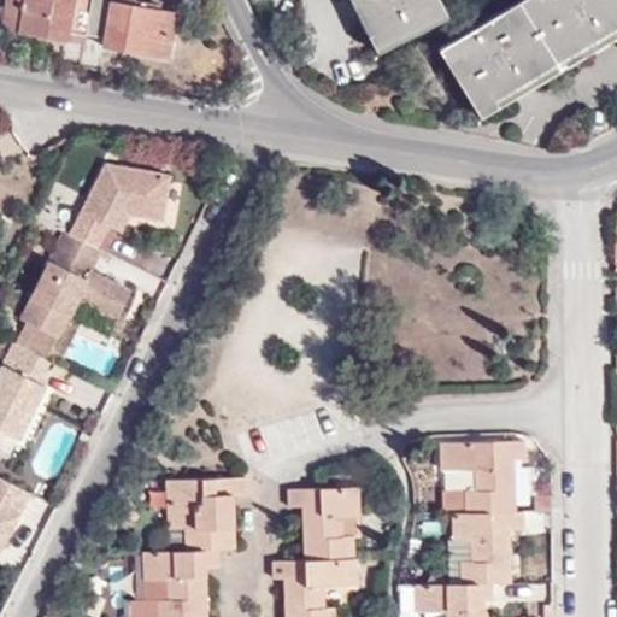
[(69,40),(70,30),(86,33),(104,36),(103,45),(169,57),(176,12),(159,9),(109,0),(107,0),(6,0),(6,4),(1,28),(69,40)]
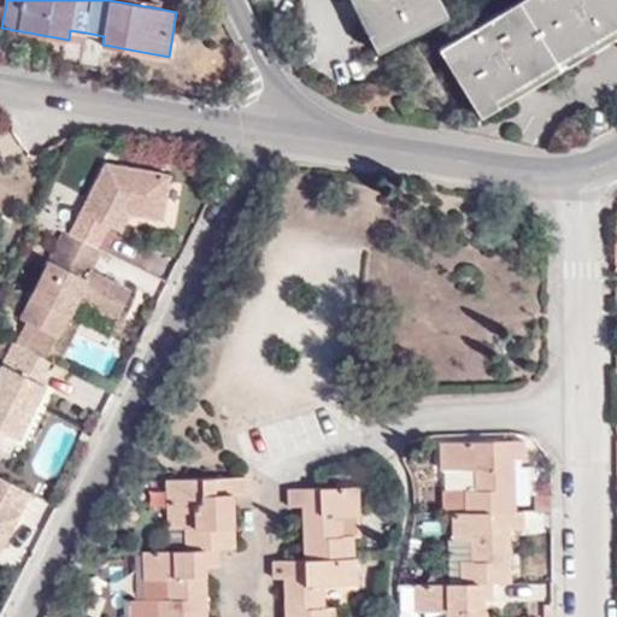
[(352,0),(360,15),(365,11),(359,0),(352,0)]
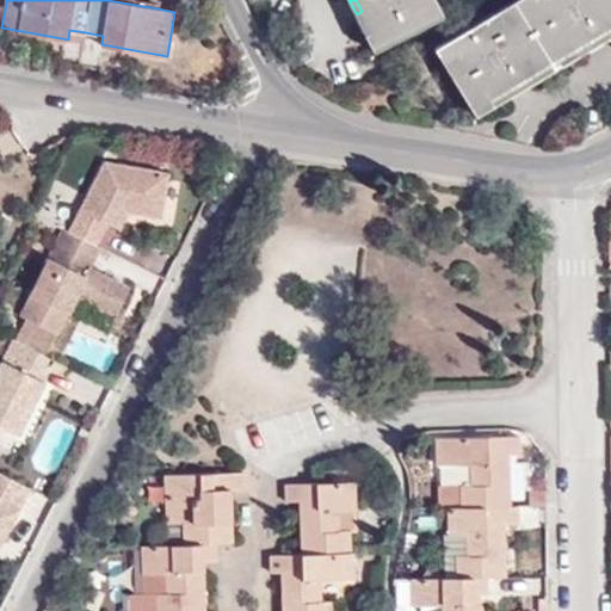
[(356,0),(362,11),(357,14),(375,50),(444,14),(436,0),(356,0)]
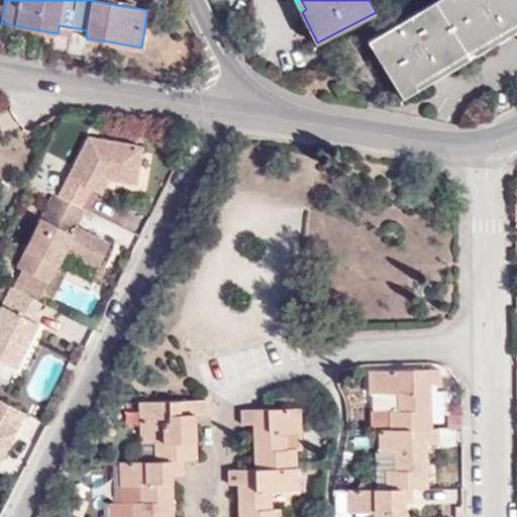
[(408,20),(402,25),(400,21),(370,39),(403,97),(430,80),(427,75),(492,35),(506,26),(516,19),(516,0),(434,0),(407,17),(408,20)]
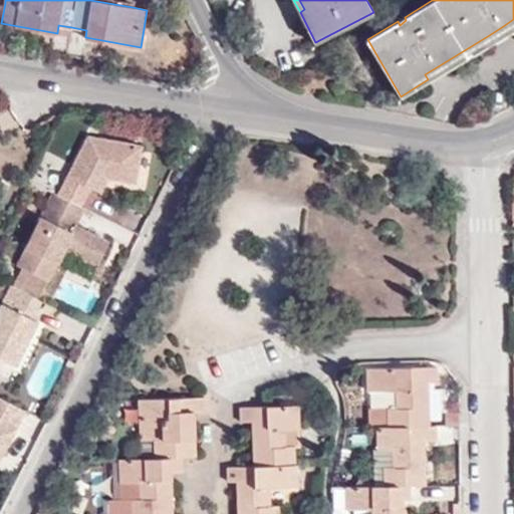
[(398,21),(400,25),(406,20),(405,17),(398,21)]
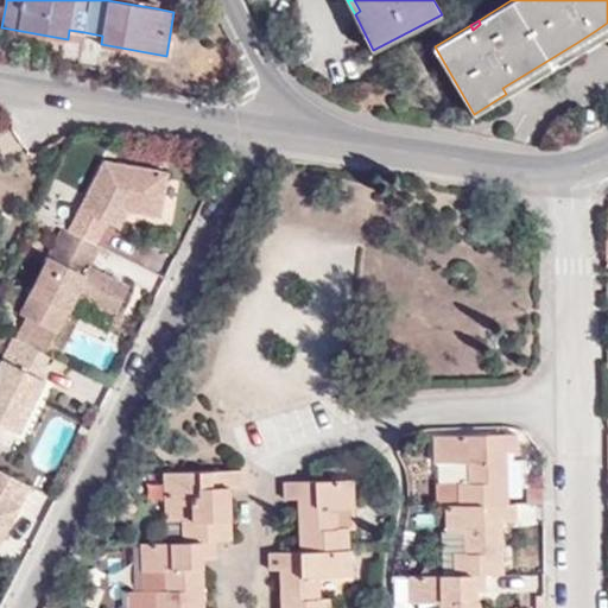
[(607,23),(595,31),(600,38),(607,32),(607,23)]
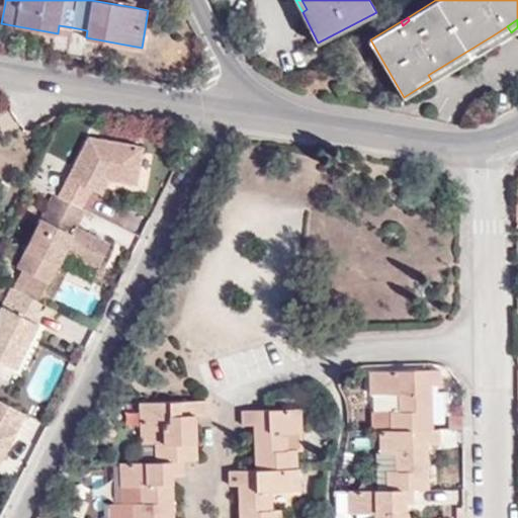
[(58,33),(71,35),(72,27),(59,25),(58,33)]
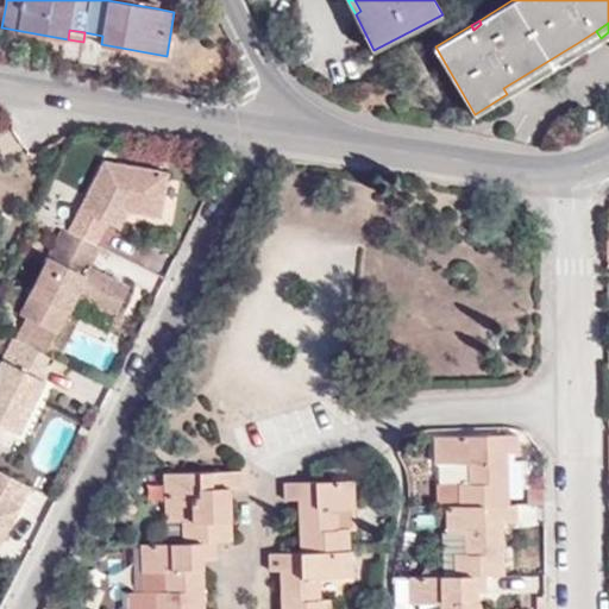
[(583,48),(601,38),(596,31),(579,42),(583,48)]
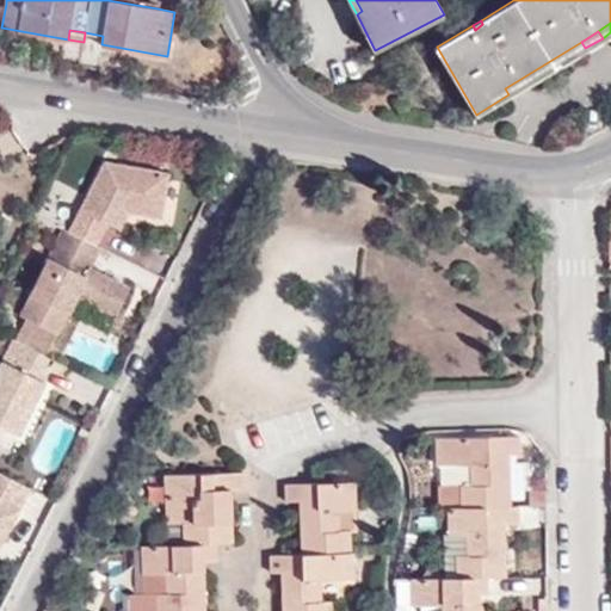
[(508,94),(585,48),(581,42),(505,88),(508,94)]
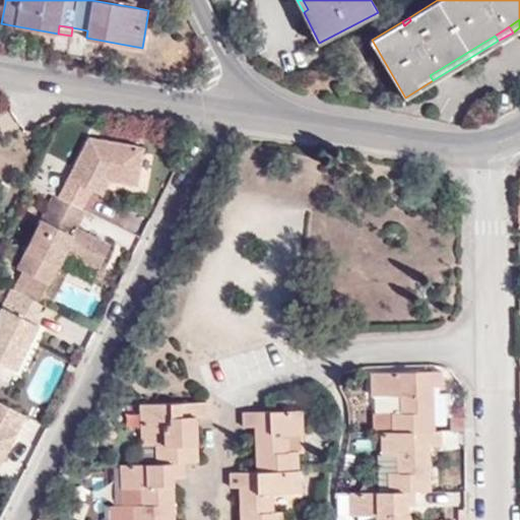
[(143,145),(89,136),(58,195),(80,207),(89,189),(101,195),(109,179),(137,183),(143,145)]
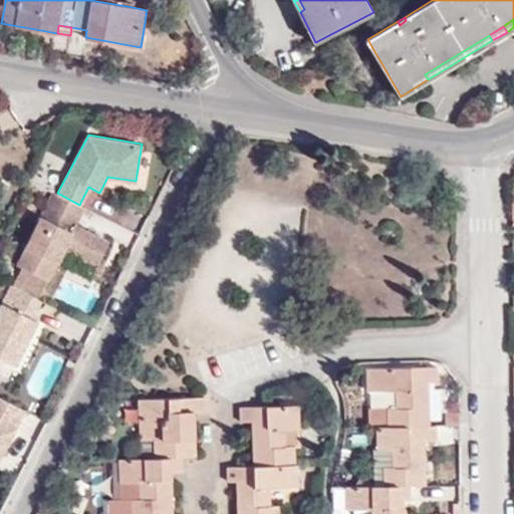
[(79,205),(57,193),(53,191),(15,263),(39,276),(49,258),(54,261),(61,248),(94,265),(106,242),(73,225),(76,221),(83,207),(79,205)]
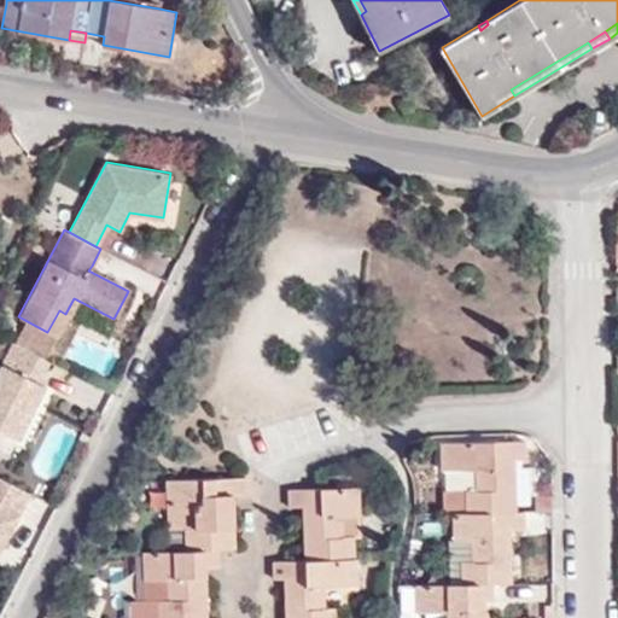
[(47,332),(54,336),(65,314),(59,310),(47,332)]
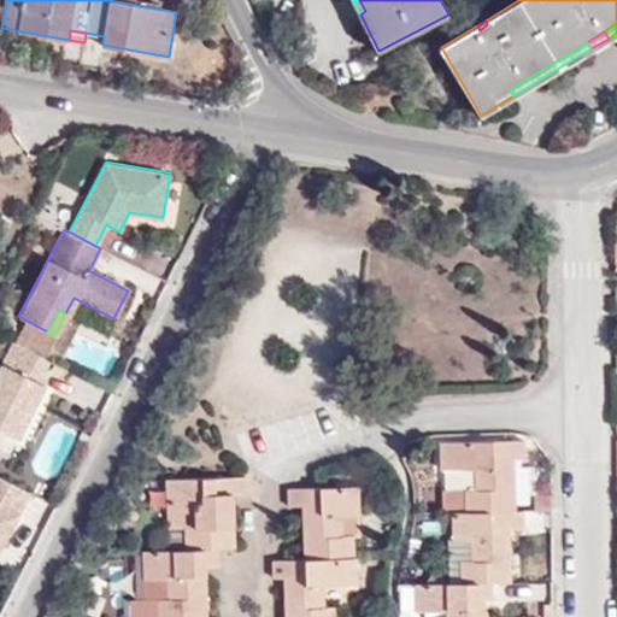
[(37,382),(48,360),(12,342),(0,366),(0,429),(16,438),(42,385),(37,382)]
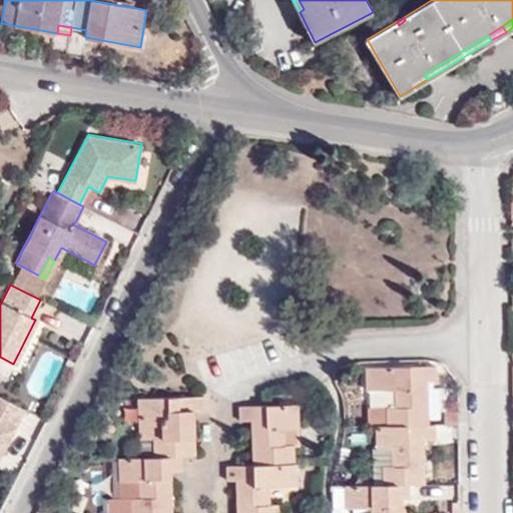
[(385,406),(384,425),(426,424),(427,387),(421,386),(421,380),(427,380),(435,380),(435,366),(365,367),(365,390),(393,390),(393,406),(385,406)]
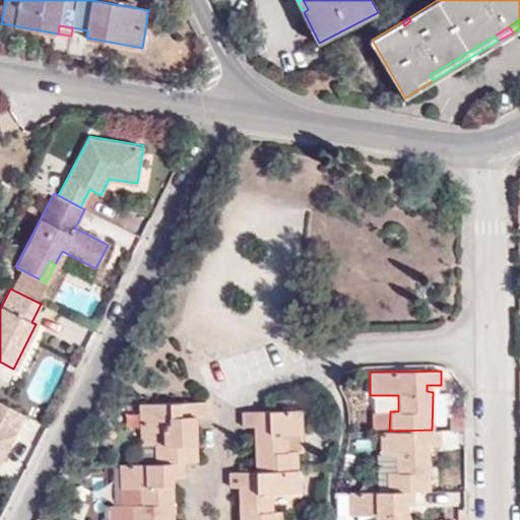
[(208,416),(207,401),(139,403),(141,446),(155,446),(156,463),(184,461),(197,461),(196,423),(190,423),(190,416),(196,416),(208,416)]
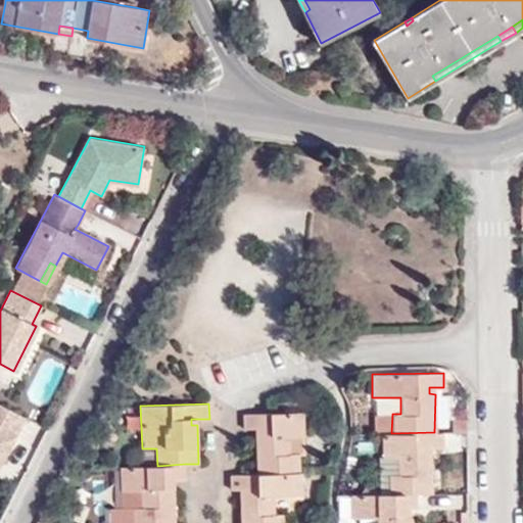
[(0,466),(25,419),(0,406),(0,466)]
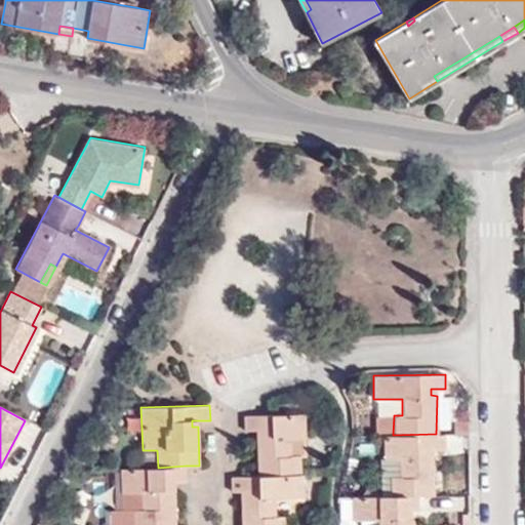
[(246,415),(246,430),(258,431),(265,430),(265,436),(259,436),(259,476),(300,474),(299,455),(289,455),(289,437),(305,437),(303,413),(273,414),(246,415)]
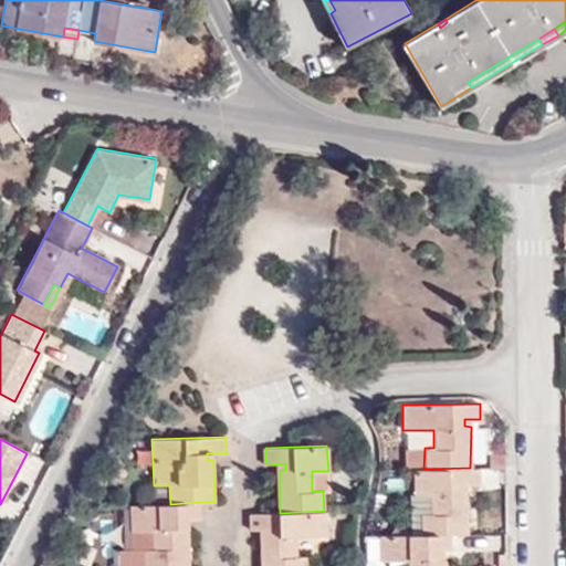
[(404,449),(404,469),(412,469),(423,469),(425,448),(404,449)]
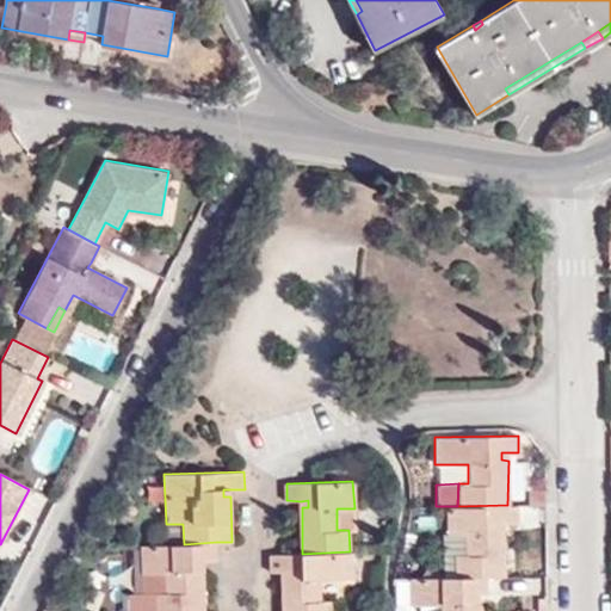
[(543,504),(542,493),(526,493),(528,505),(543,504)]
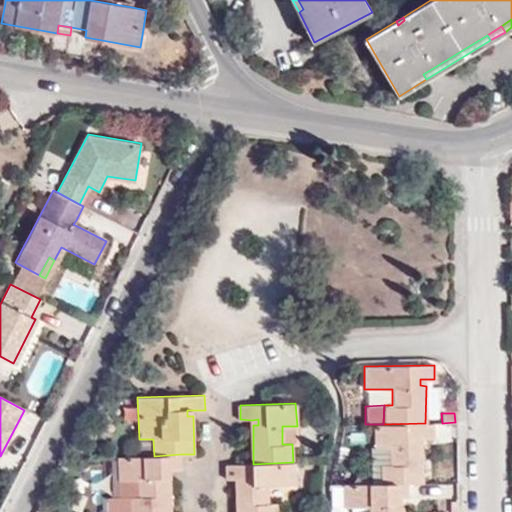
[(384,464),(380,465),(381,483),(408,483),(422,482),(422,445),(415,445),(415,438),(422,438),(433,438),(433,423),(425,423),(383,424),(373,424),(374,447),(384,447),(384,464)]
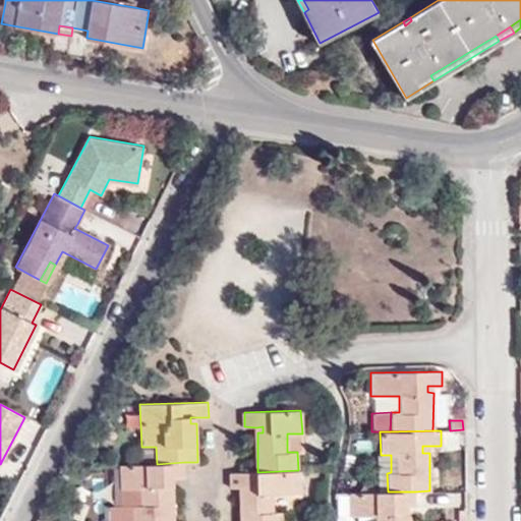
[(315,451),(315,432),(302,433),(287,433),(287,452),(297,452),(315,451)]
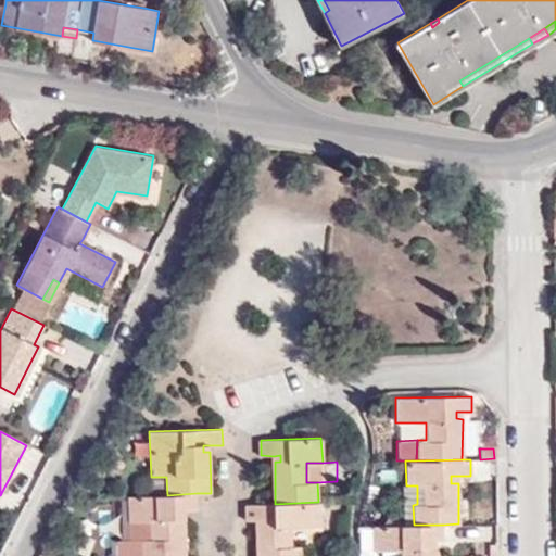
[(417,504),(417,485),(406,485),(401,485),(401,525),(414,525),(413,505),(417,504)]
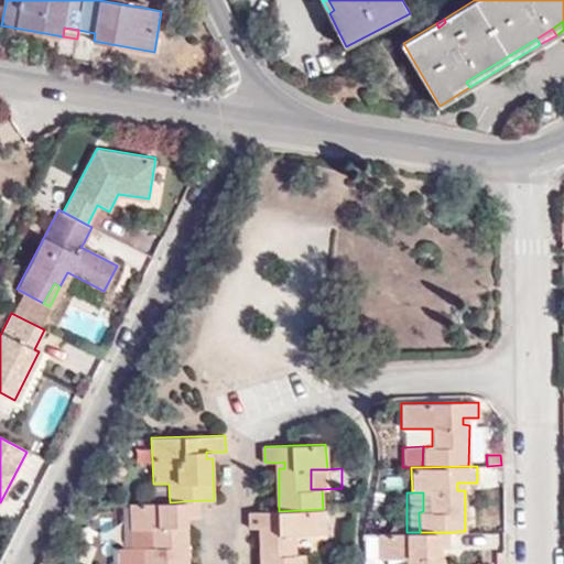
[(201,517),(199,500),(170,502),(131,503),(132,528),(133,544),(144,544),(144,548),(144,563),(190,563),(188,524),(181,524),(181,518),(188,518),(201,517)]
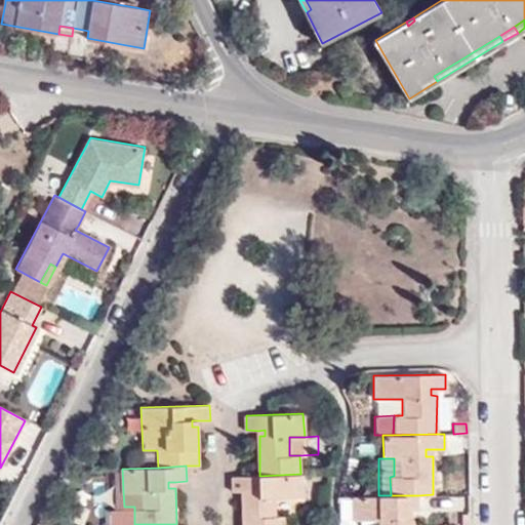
[(303,474),(300,474),(259,476),(233,477),(233,491),(244,490),(250,490),(250,496),(244,496),(244,524),(284,524),(284,516),(275,516),(275,498),(304,496),(303,474)]
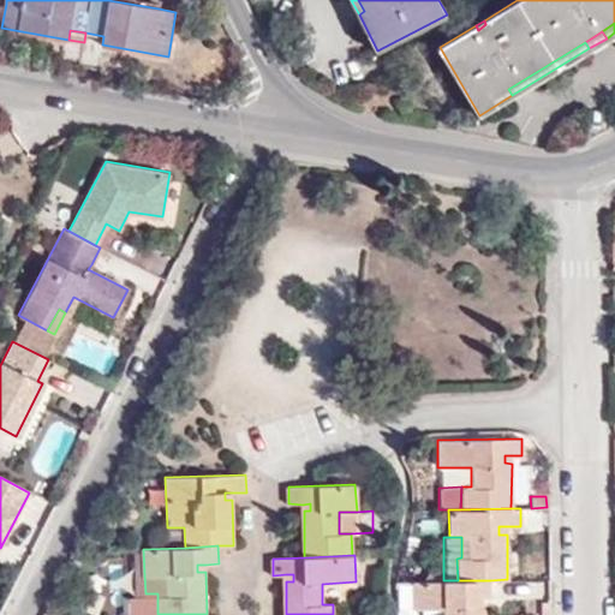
[(490,580),(458,580),(443,580),(412,581),(412,609),(421,609),(422,614),(484,614),(482,603),(475,603),(475,597),(482,597),(490,597),(490,580)]
